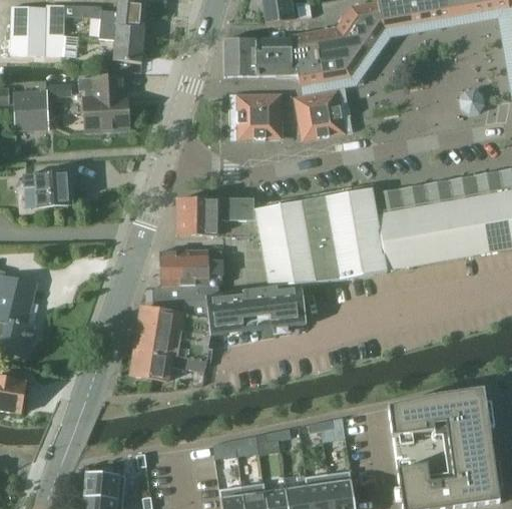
[(47,7),(46,33),(64,34),(65,15),(101,16),(100,20),(117,22),(117,21),(147,24),(149,0),(120,0),(118,10),(102,9),(102,5),(65,4),(47,3),(47,7)]
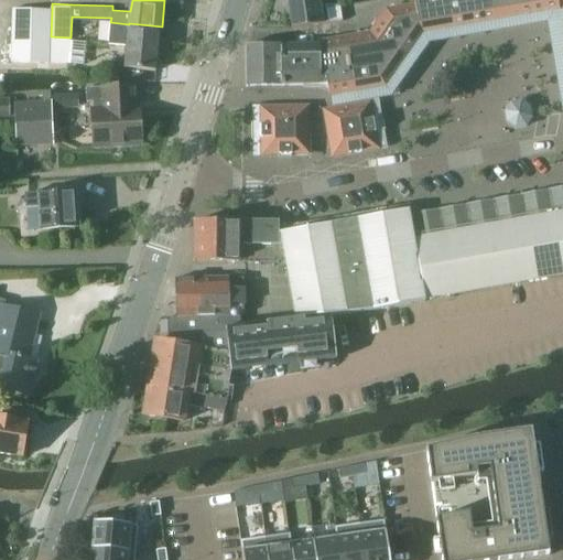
[(288,0),(291,25),(342,19),(339,4),(318,2),(318,0),(288,0)]
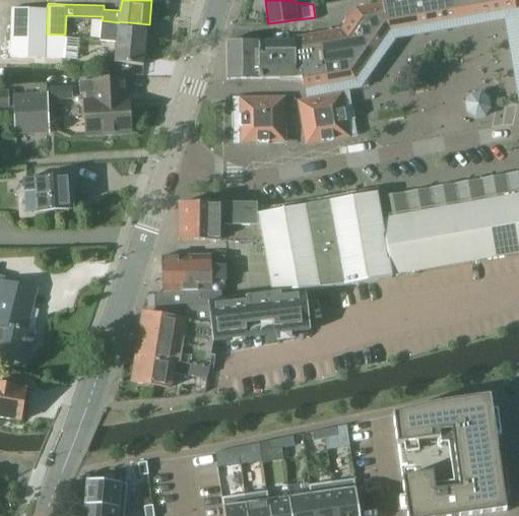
[(357,5),(341,26),(311,31),(315,55),(319,80),(354,74),(388,24),(509,3),(515,2),(514,0),(384,0),(357,5)]
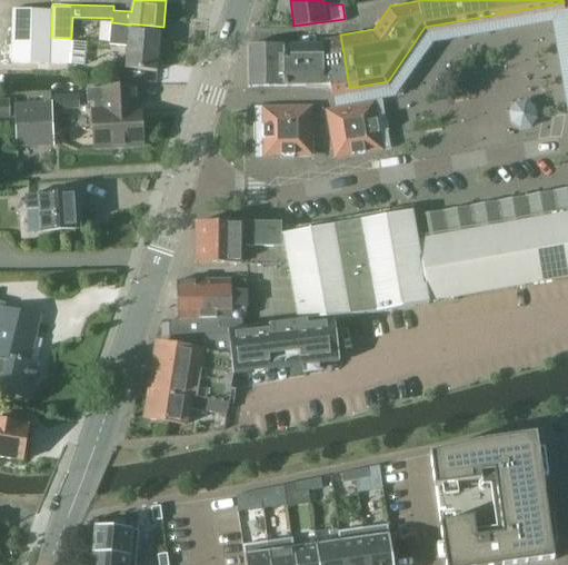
[(71,38),(51,37),(52,8),(13,6),(11,59),(71,61),(71,38)]
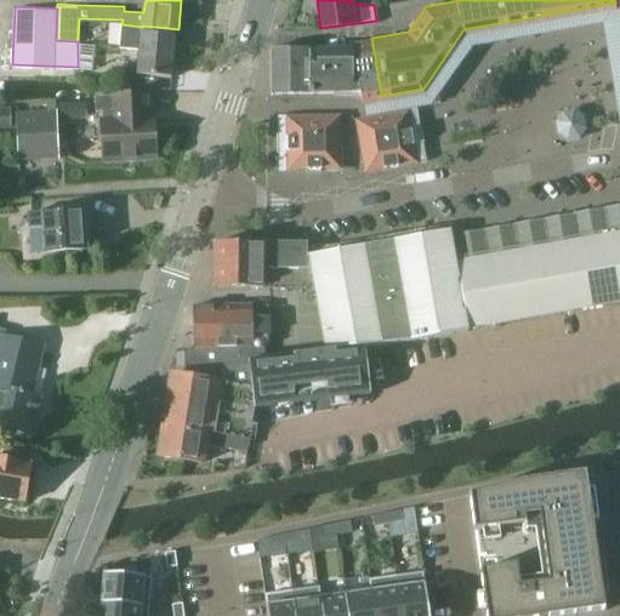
[(121,24),(120,46),(140,47),(140,57),(138,69),(137,86),(157,86),(158,72),(174,73),(175,61),(178,29),(142,26),(142,27),(121,24)]
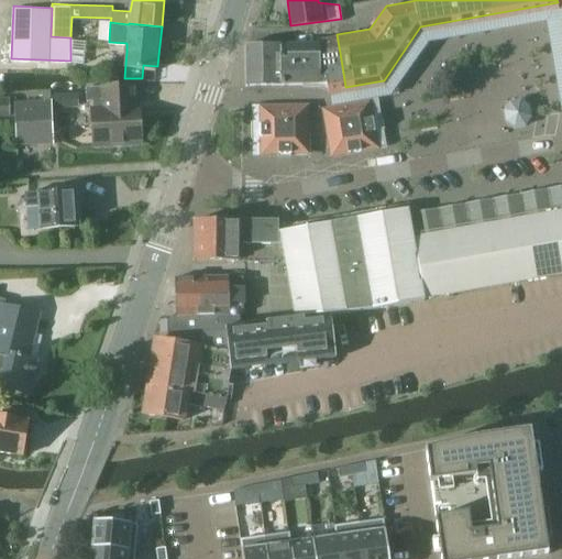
[(321,79),(330,90),(345,87),(341,59),(337,34),(319,37),(319,41),(249,42),(245,42),(245,46),(246,63),(246,83),(305,80),(305,81),(321,79)]
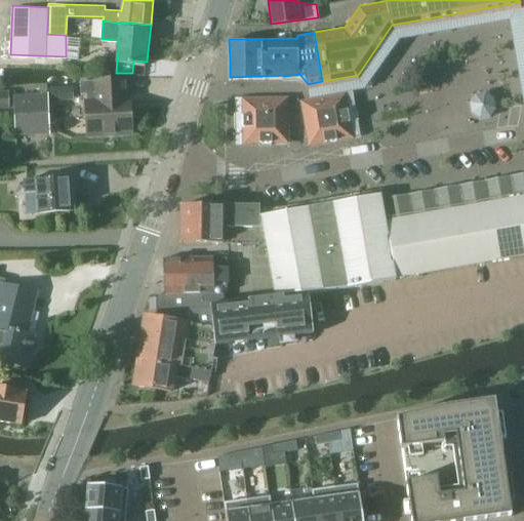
[(82,91),(87,90),(87,97),(86,97),(87,131),(104,130),(106,132),(114,132),(116,130),(132,129),(132,124),(134,122),(134,114),(132,112),(131,106),(131,93),(126,93),(125,75),(81,77),(82,91)]
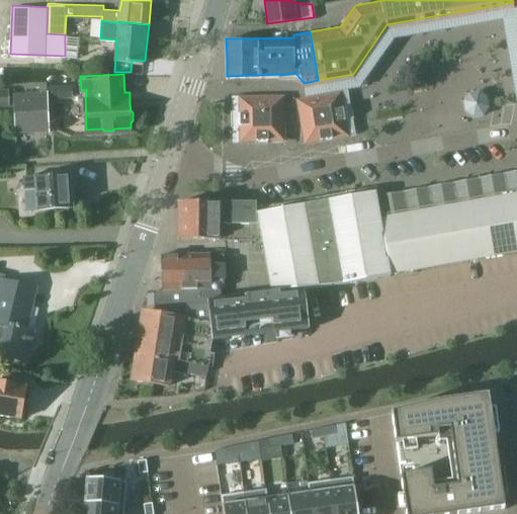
[(24,80),(13,81),(14,91),(16,132),(47,130),(50,130),(49,109),(49,96),(49,90),(48,83),(48,80),(39,81),(40,90),(25,91),(24,80)]
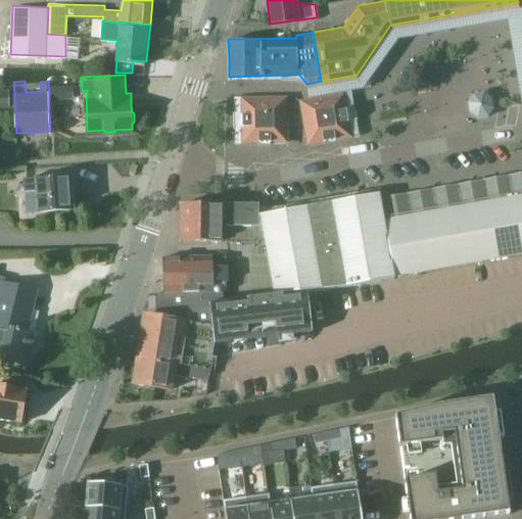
[(56,84),(48,84),(49,91),(49,97),(57,97),(56,84)]
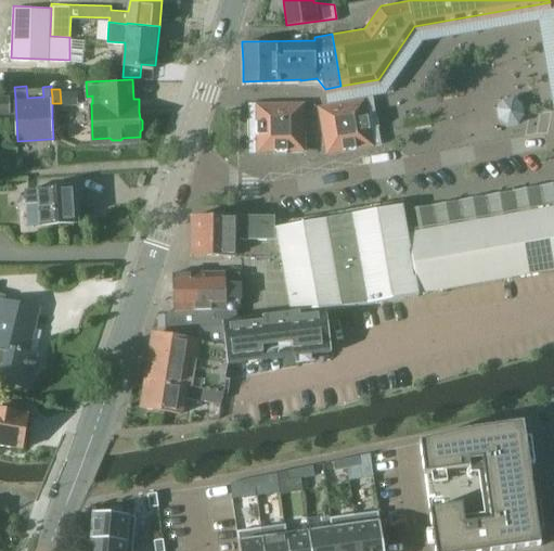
[(10,93),(0,93),(0,112),(11,112),(10,93)]
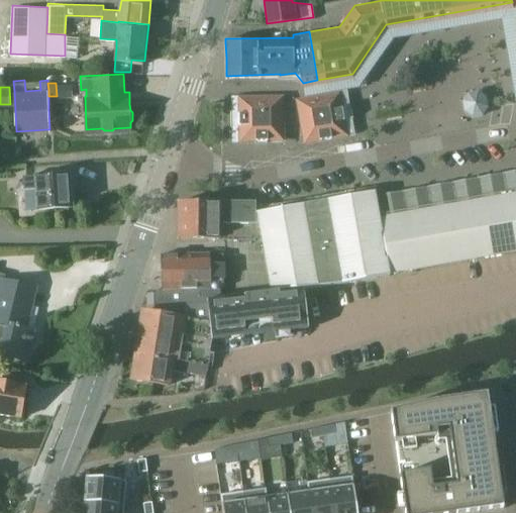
[(463,98),(465,108),(473,113),(483,112),(489,104),(487,94),(479,88),(469,90),(463,98)]
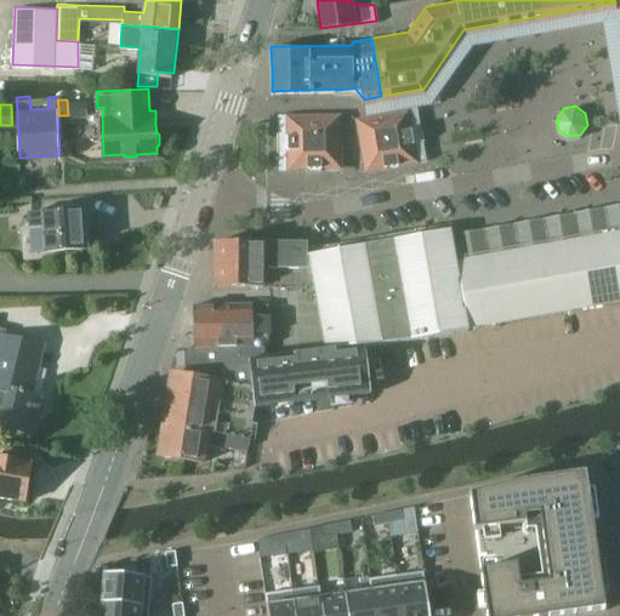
[(409,109),(384,114),(392,164),(417,159),(409,109)]
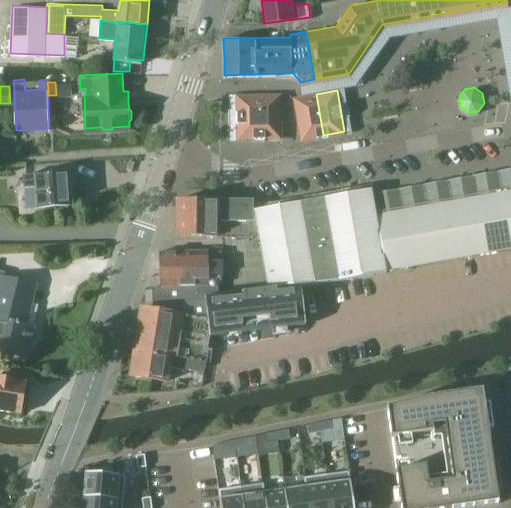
[(238,94),(238,137),(259,137),(259,94),(238,94)]
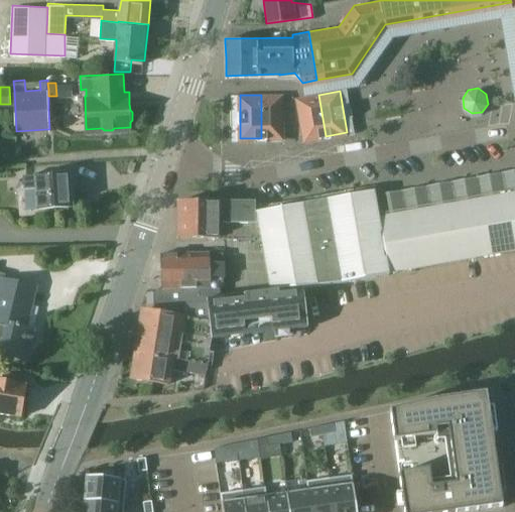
[(282,95),(261,95),(261,138),(283,138),(282,95)]
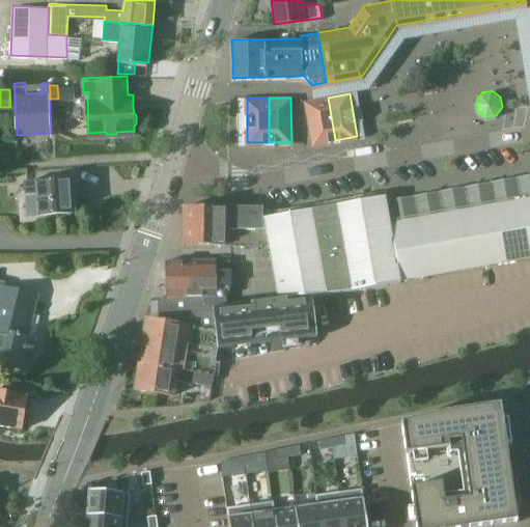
[(306,102),(314,144),(319,143),(335,140),(328,98),(306,102)]
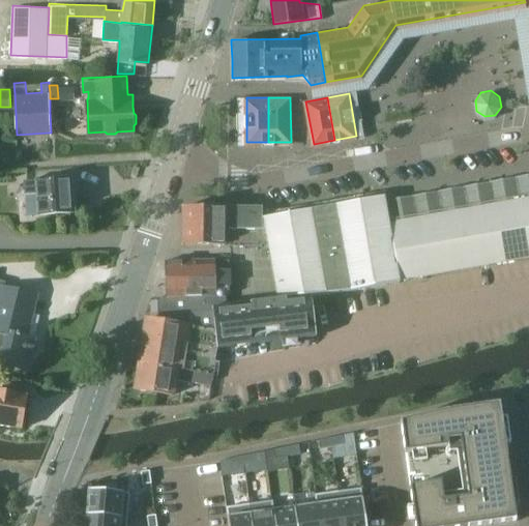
[(528,173),(515,176),(524,229),(528,227),(528,173)]
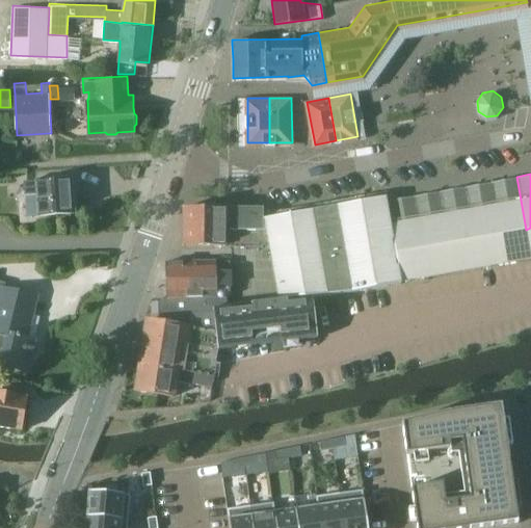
[(76,209),(74,176),(26,179),(27,193),(40,192),(41,211),(76,209)]
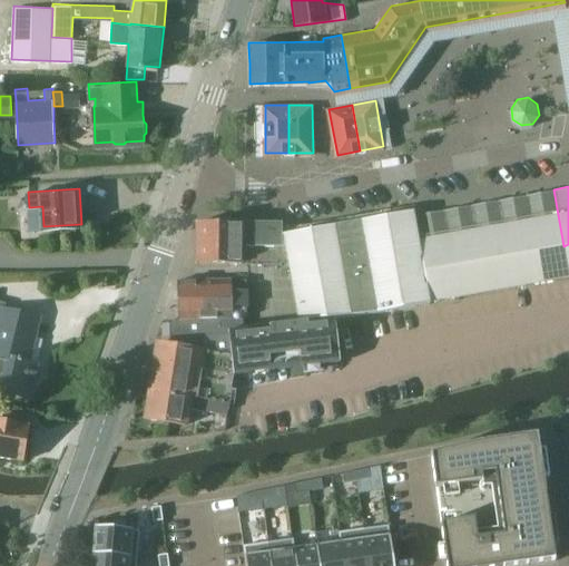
[(553,189),(523,194),(533,251),(563,246),(553,189)]
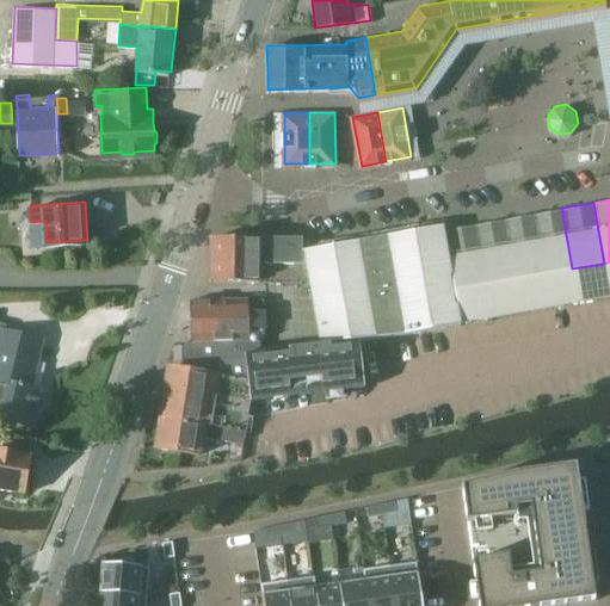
[(561,208),(498,220),(513,310),(578,300),(609,292),(609,261),(604,264),(572,269),(561,208)]
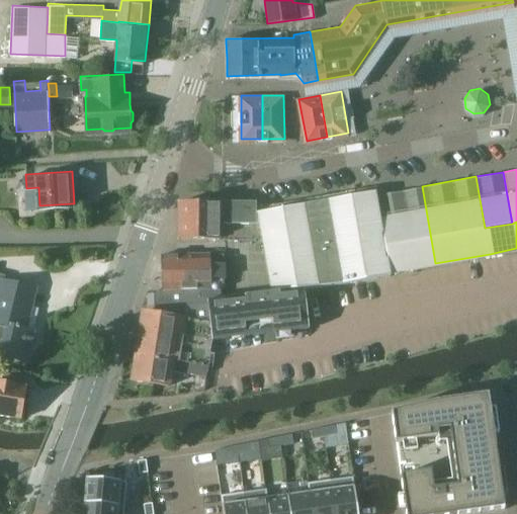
[(367,193),(313,202),(327,282),(330,282),(352,278),(381,273),(435,263),(422,186),(373,194),(373,192),(367,193)]
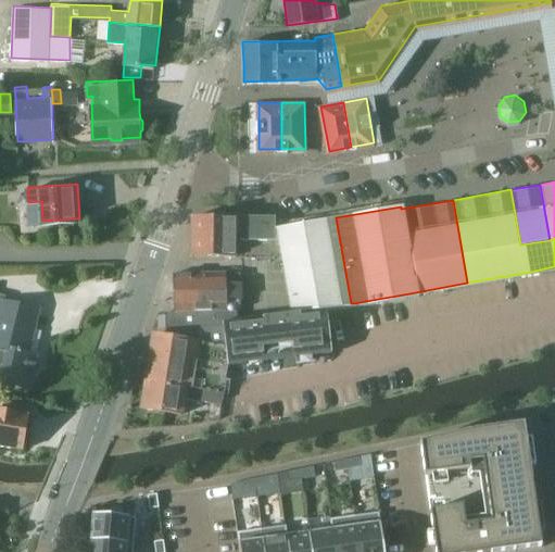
[(190,214),(190,254),(231,255),(272,255),(272,254),(282,256),(277,228),(273,228),(273,216),(231,215),(190,214)]
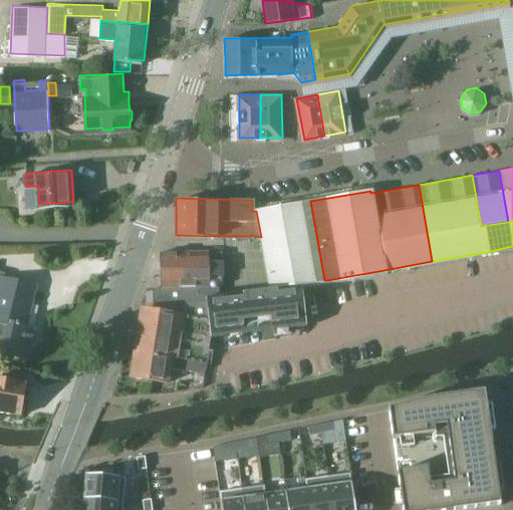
[(310,201),(256,210),(256,211),(261,237),(270,289),(284,286),(301,284),(304,284),(324,280),(310,201)]
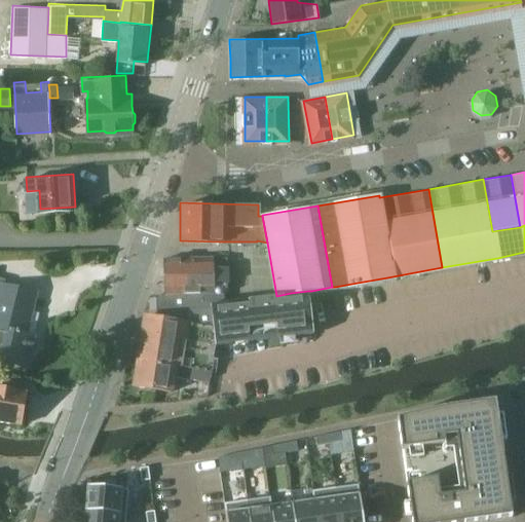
[(229,256),(165,259),(167,294),(215,292),(215,290),(231,290),(229,256)]
